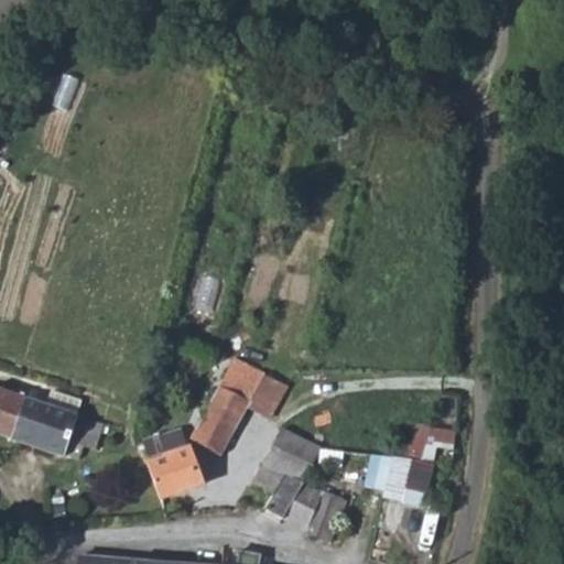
[(248,407),(269,419),(286,388),(234,360),(188,441),(219,457),(248,407)]
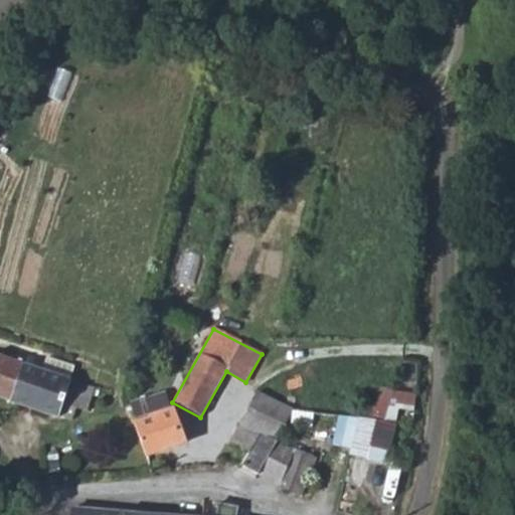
[(86,411),(92,388),(68,380),(68,379),(66,379),(39,369),(0,355),(0,396),(56,416),(56,415),(71,420),(75,408),(86,411)]
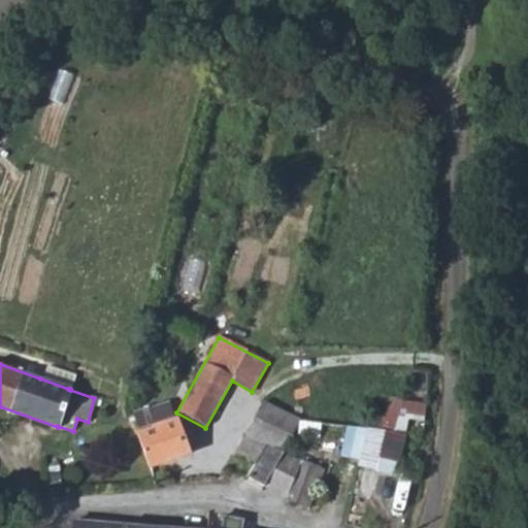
[(73,374),(45,365),(40,378),(68,389),(73,374)]
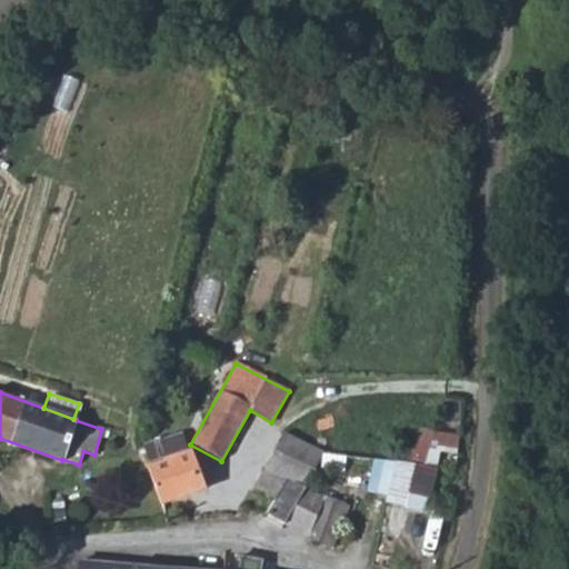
[(407,465),(422,467),(428,451),(433,430),(419,427),(409,456),(407,465)]
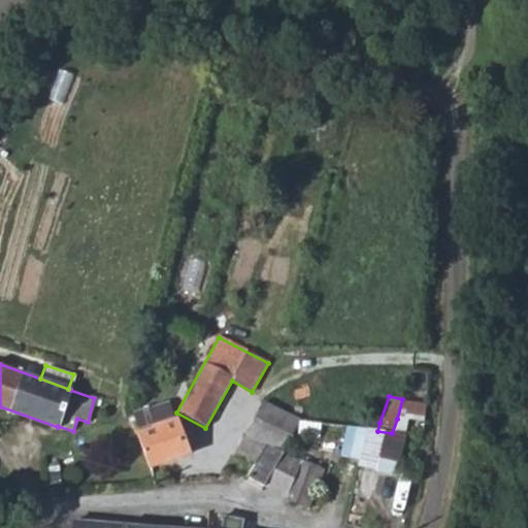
[(406,420),(422,422),(425,404),(402,399),(397,419),(406,420)]
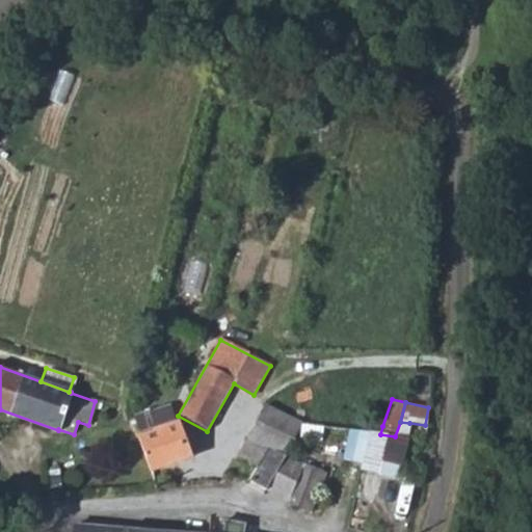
[(136,435),(149,472),(188,458),(177,423),(174,424),(167,405),(133,417),(139,434),(136,435)]
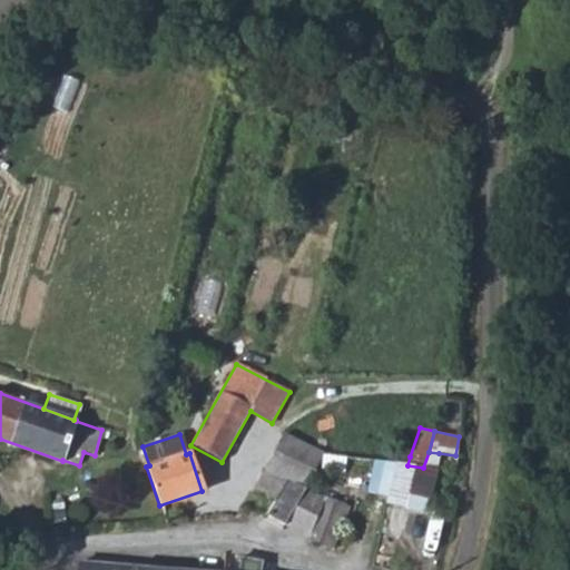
[(255,491),(275,502),(287,480),(303,489),(306,491),(312,479),(321,460),(323,457),(323,453),(284,435),(266,473),(255,491)]
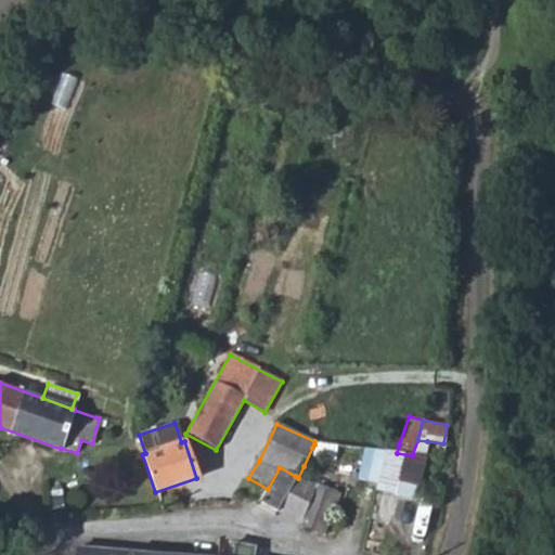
[(385,451),(397,453),(399,444),(317,437),(314,441),(314,444),(364,449),(385,451)]
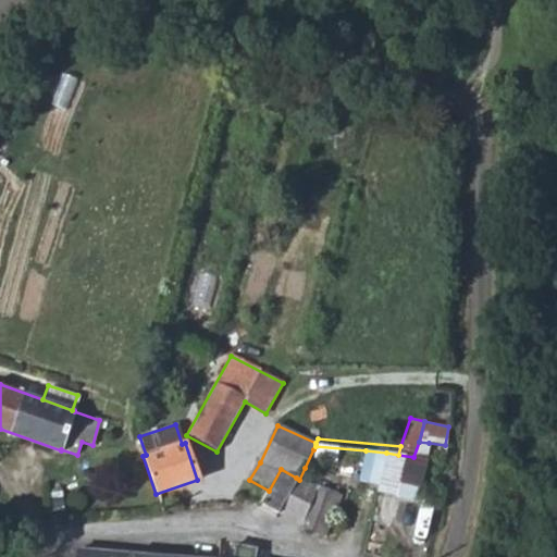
[(413,457),(425,460),(429,443),(419,442),(413,457)]
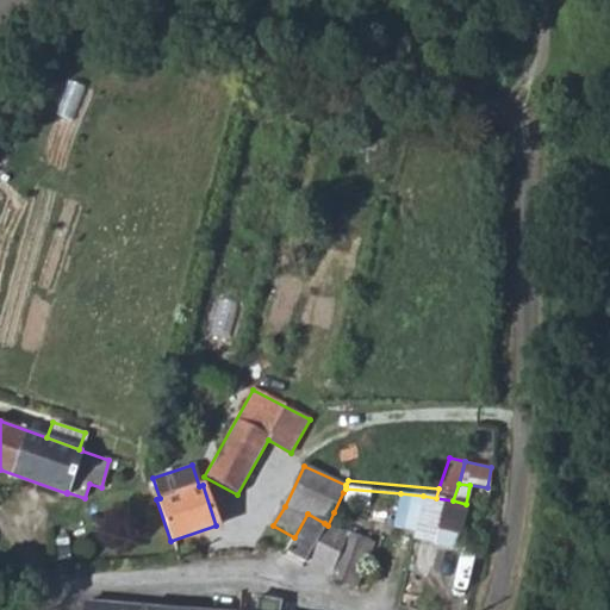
[(343,502),(397,506),(400,493),(346,489),(343,492),(343,502)]
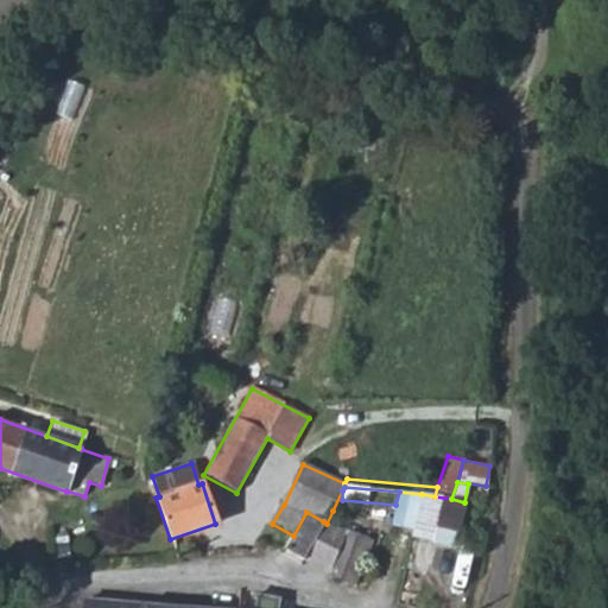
[(390,525),(412,532),(422,494),(399,492),(396,505),(390,525)]
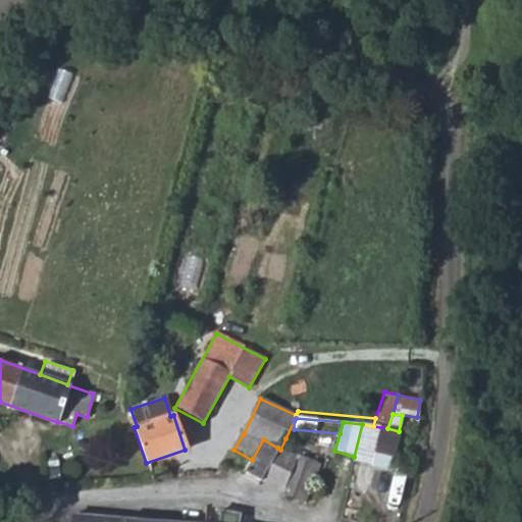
[(399,431),(387,428),(373,426),(362,424),(354,457),(353,463),(389,471),(399,431)]
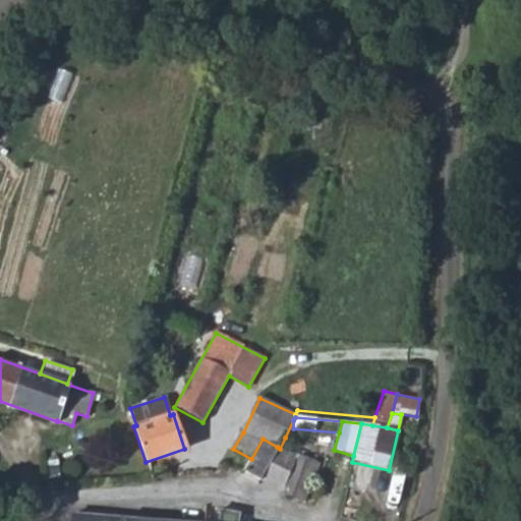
[(298,444),(309,448),(313,441),(302,436),(298,444)]
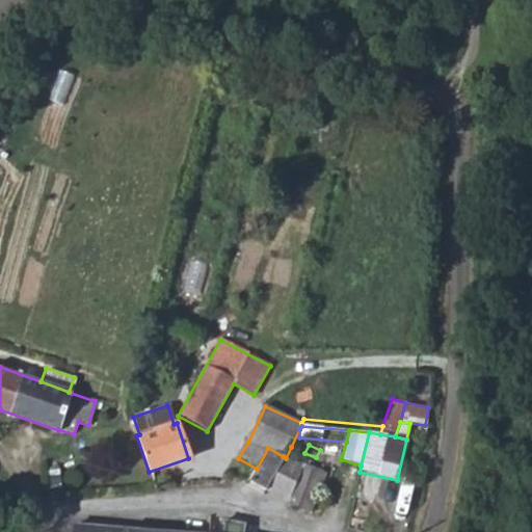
[(286,458),(296,463),(301,452),(291,447),(286,458)]
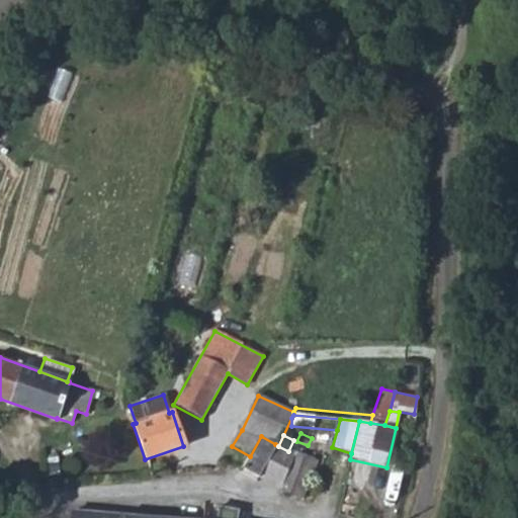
[(261,436),(250,456),(243,468),(258,477),(275,444),(261,436)]
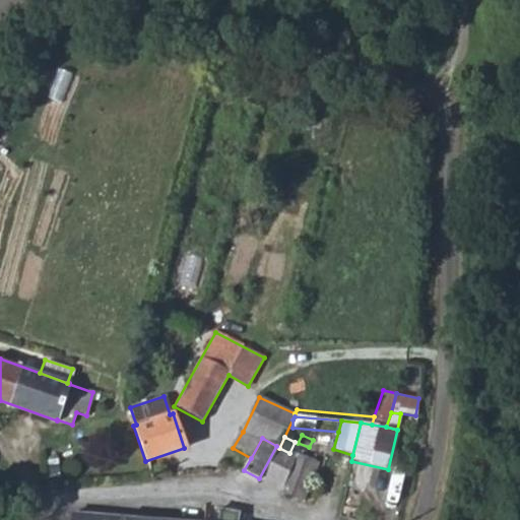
[(302,500),(313,473),(318,463),(307,458),(311,448),(309,447),(298,443),(295,442),(289,453),(298,457),(279,491),(302,500)]
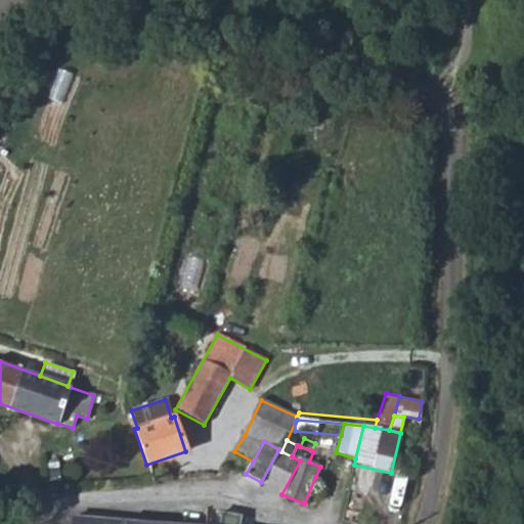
[(278,449),(261,482),(281,494),(300,461),(292,456),(281,451),(278,449)]
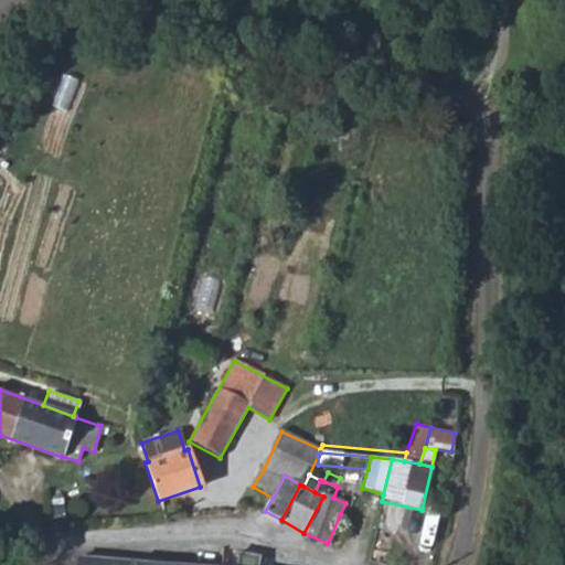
[(340,514),(351,519),(356,508),(345,503),(340,514)]
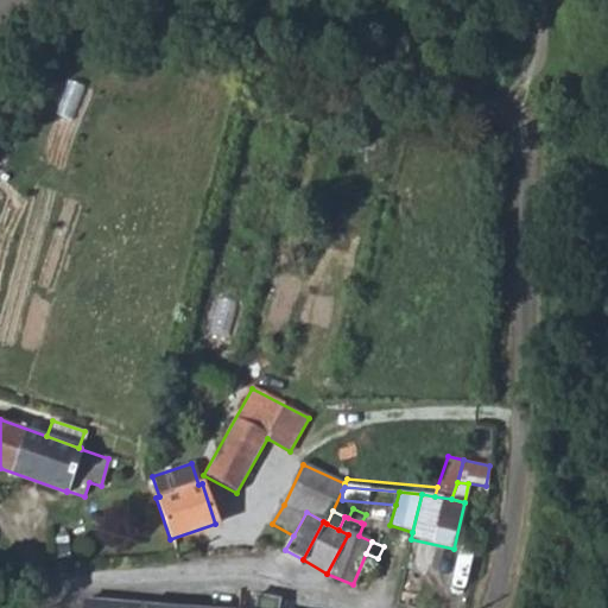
[(278,607),(280,600),(255,594),(253,607),(278,607)]
